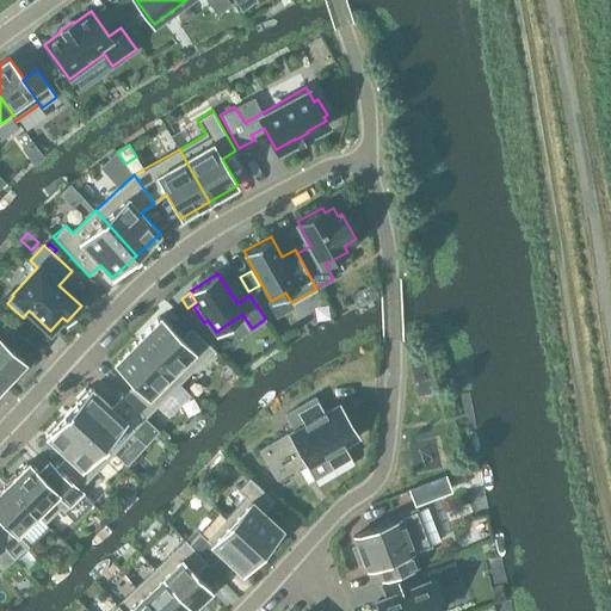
[(160,316),(136,340),(180,383),(214,349),(191,326),(180,337),(160,316)]
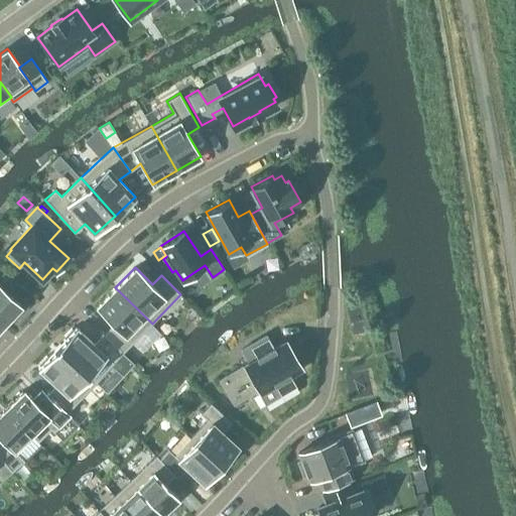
[(9,275),(3,282),(11,289),(17,283),(9,275)]
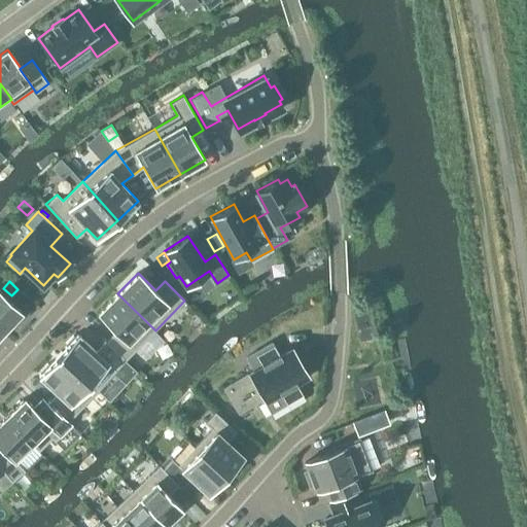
[(0,291),(0,326),(4,331),(21,313),(22,312),(0,291)]
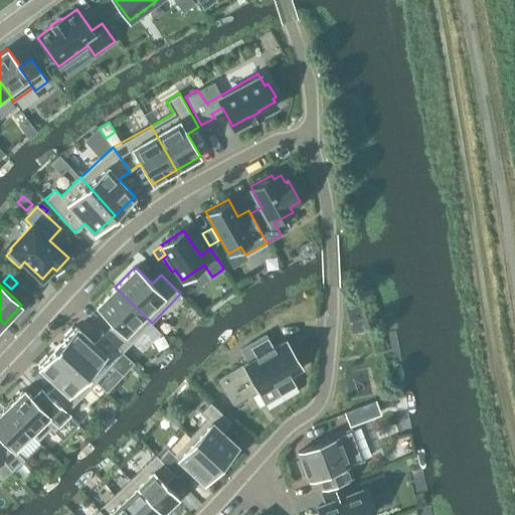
[(113,323),(103,333),(122,352),(152,323),(115,287),(96,306),(113,323)]
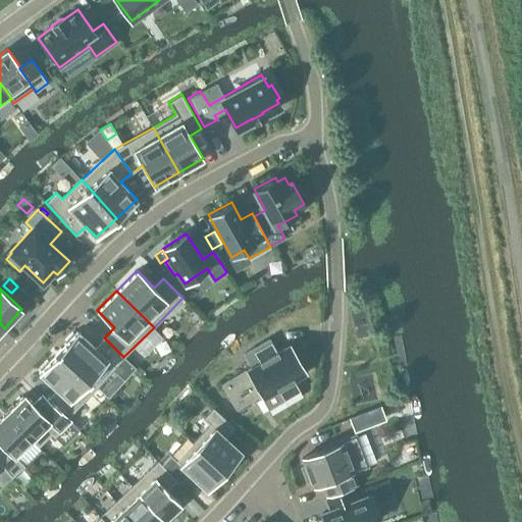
[(123,357),(104,337),(94,348),(76,331),(74,333),(72,331),(64,341),(66,343),(57,352),(96,387),(97,386),(123,357)]
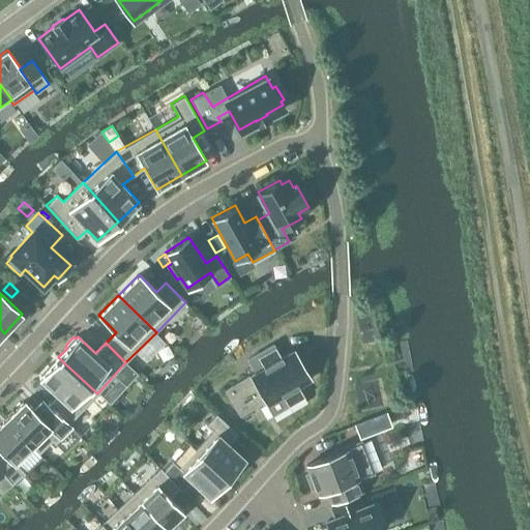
[(304,396),(298,386),(311,378),(300,359),(296,362),(291,354),(295,351),(294,350),(281,357),(273,344),(247,359),(256,373),(226,390),(240,415),(256,406),(254,404),(263,398),(266,405),(282,395),(288,406),(304,396)]
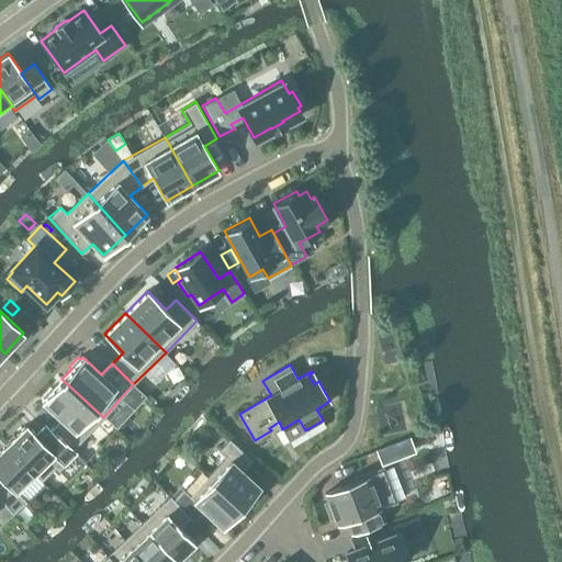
[(75,448),(103,417),(62,379),(53,389),(51,386),(42,396),(44,398),(42,401),(60,418),(53,427),(75,448)]
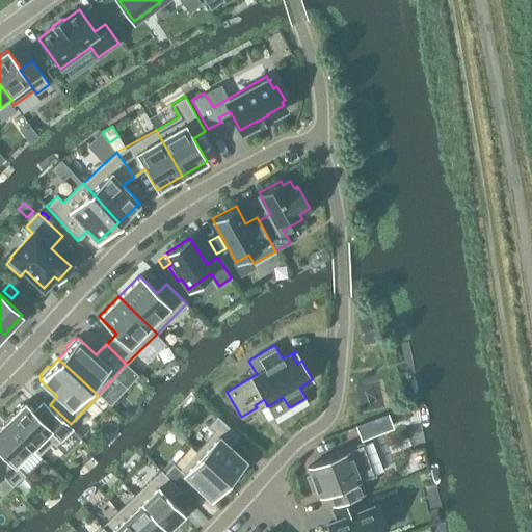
[(70,425),(71,424),(50,404),(48,407),(50,408),(41,418),(25,401),(8,418),(43,452),(52,443),(55,445),(72,428),(70,425)]
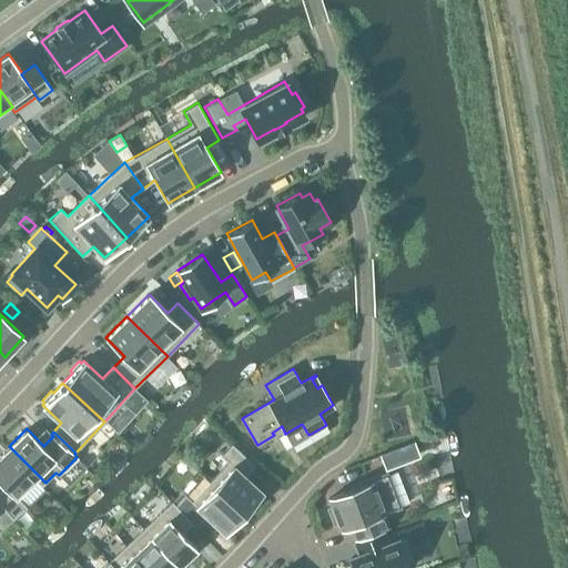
[(210,482),(244,513),(263,492),(245,476),(255,465),(232,444),(221,456),(227,463),(210,482)]
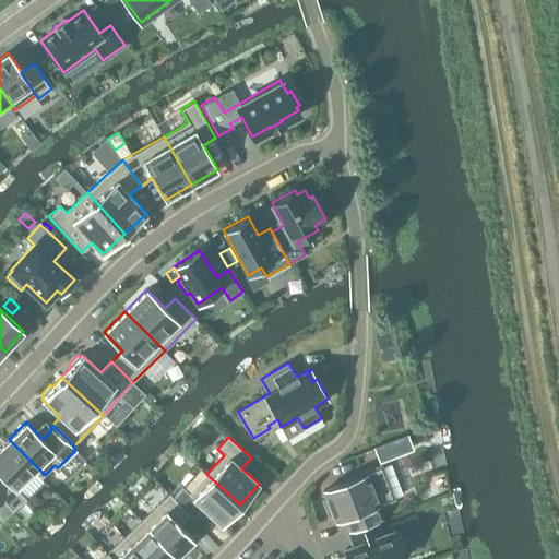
[(0,480),(0,497),(12,511),(26,499),(18,489),(34,472),(42,478),(45,475),(9,439),(0,447),(0,475),(2,478),(0,480)]
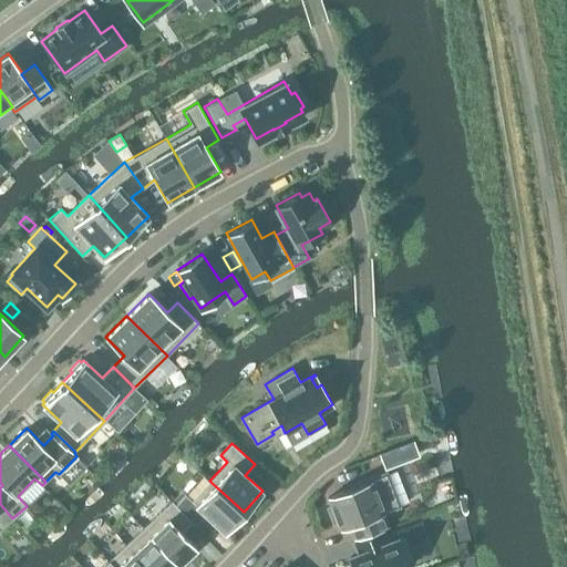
[(392,450),(379,455),(384,467),(397,462),(392,450)]
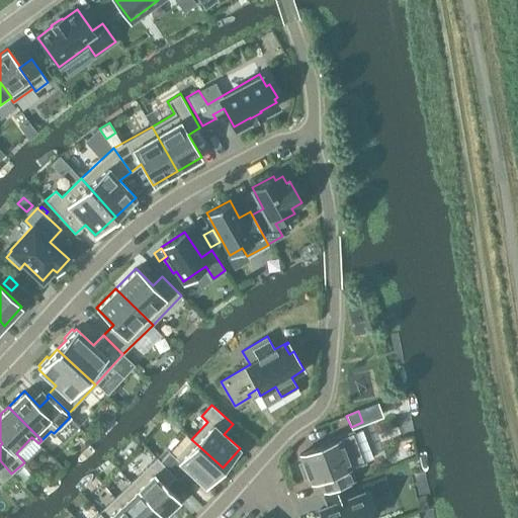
[(320,483),(325,494),(355,482),(350,470),(366,464),(354,433),(336,441),(336,442),(300,456),(304,464),(299,465),(305,480),(309,478),(312,486),(320,483)]
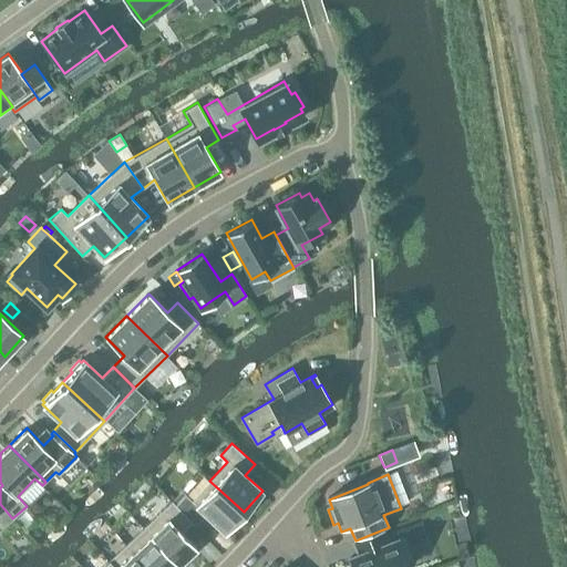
[(240,515),(244,512),(209,481),(192,500),(185,494),(175,504),(175,505),(192,523),(195,526),(206,514),(225,532),(229,527),(232,531),(243,517),(240,515)]
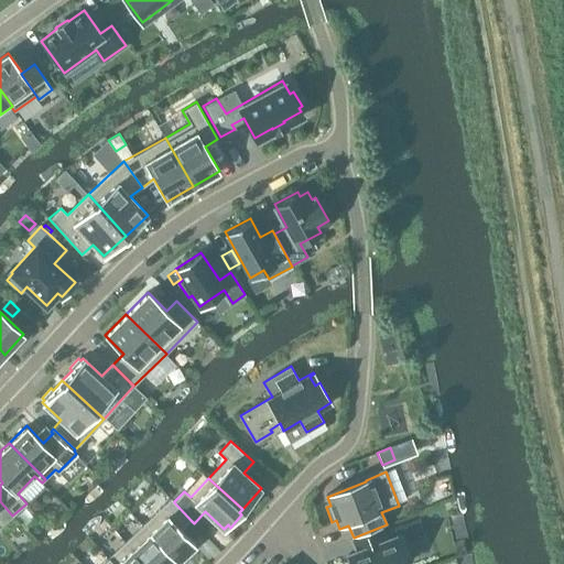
[(181,529),(191,520),(174,502),(174,501),(171,497),(142,524),(176,562),(195,544),(181,529)]
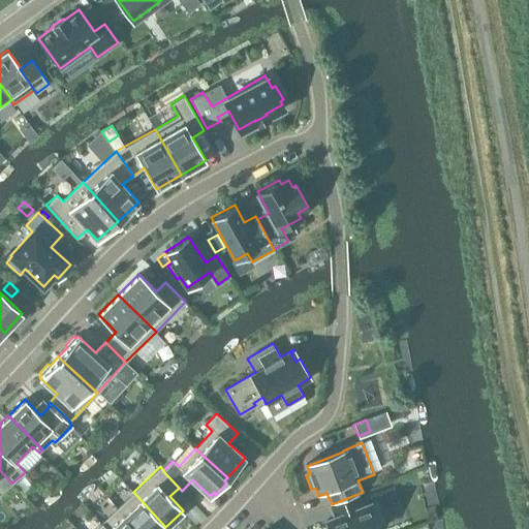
[(0,493),(11,484),(0,470),(0,493)]
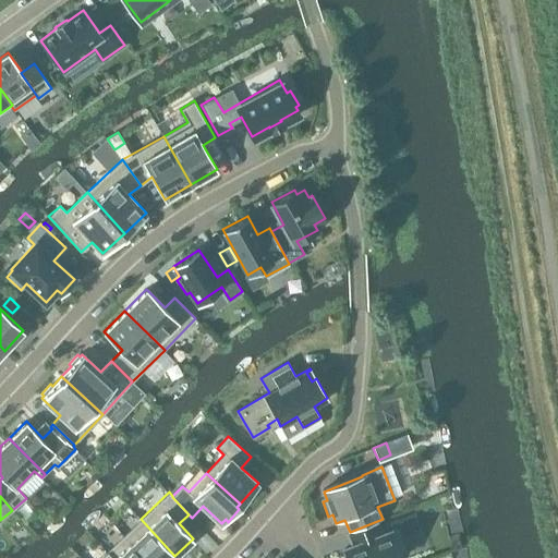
[(123,535),(144,557),(172,557),(174,556),(141,519),(123,535)]
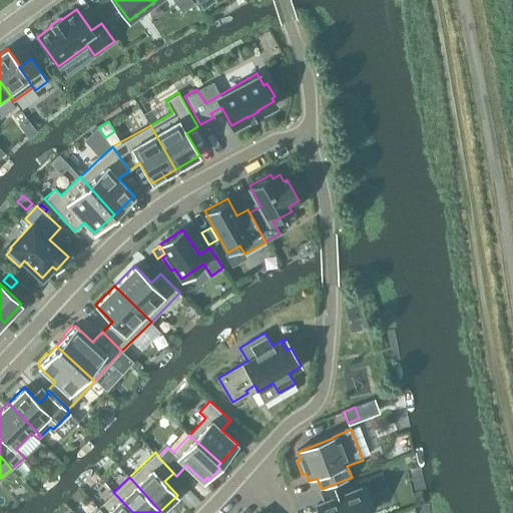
[(326,501),(317,504),(319,507),(313,509),(314,512),(365,512),(375,509),(366,485),(349,491),(345,482),(322,491),(326,501)]
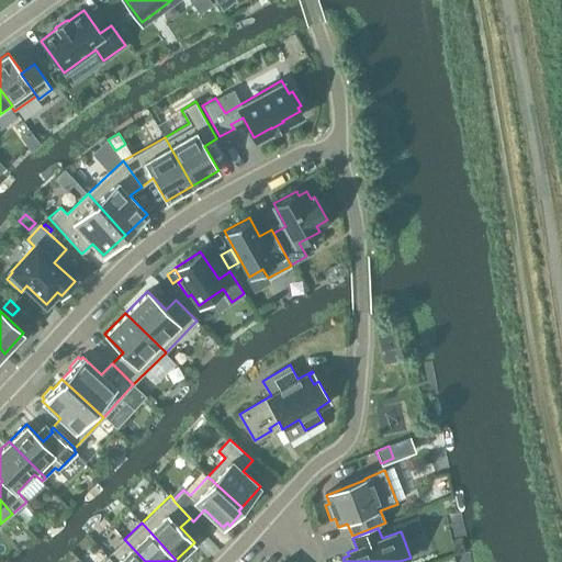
[(107,555),(113,561),(145,561),(124,539),(123,540),(107,555)]
